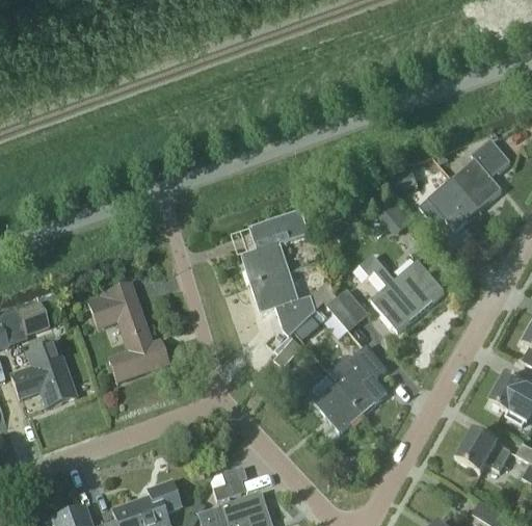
[(451,178),(478,209),(501,188),(490,176),(509,160),(490,137),(470,154),(474,158),(451,178)]
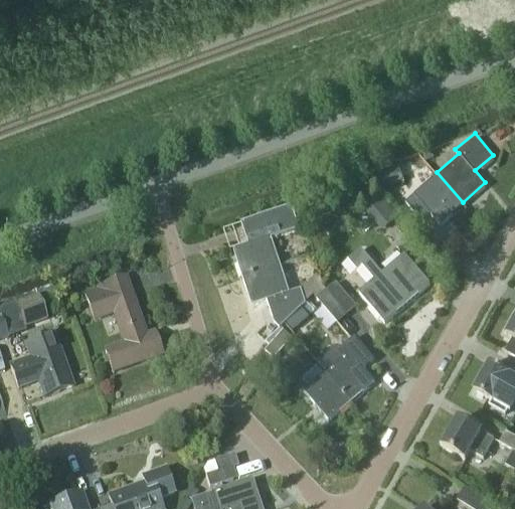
[(426,157),(434,154),(430,146),(422,148),(426,157)]
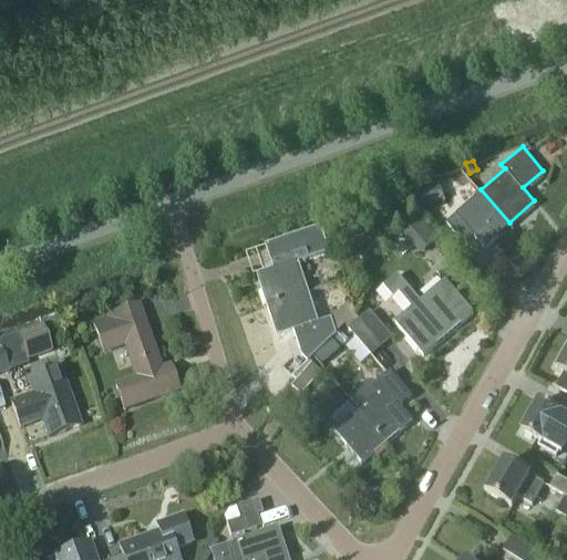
[(444,195),(437,176),(404,188),(419,207),(424,201),(444,195)]
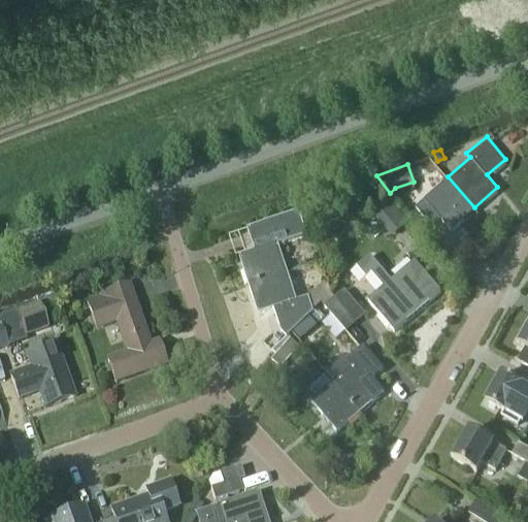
[(451,227),(474,207),(448,176),(425,196),(416,203),(432,222),(441,215),(451,227)]
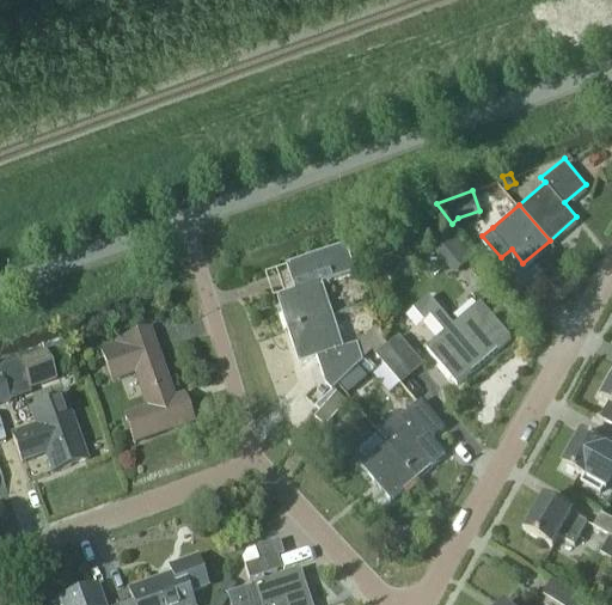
[(454,269),(473,252),(451,225),(432,242),(454,269)]
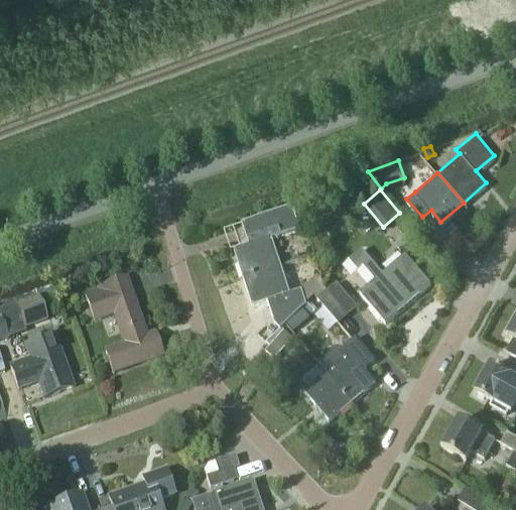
[(243,273),(280,261),(271,235),(299,226),(291,202),(242,219),(249,240),(233,245),(243,273)]
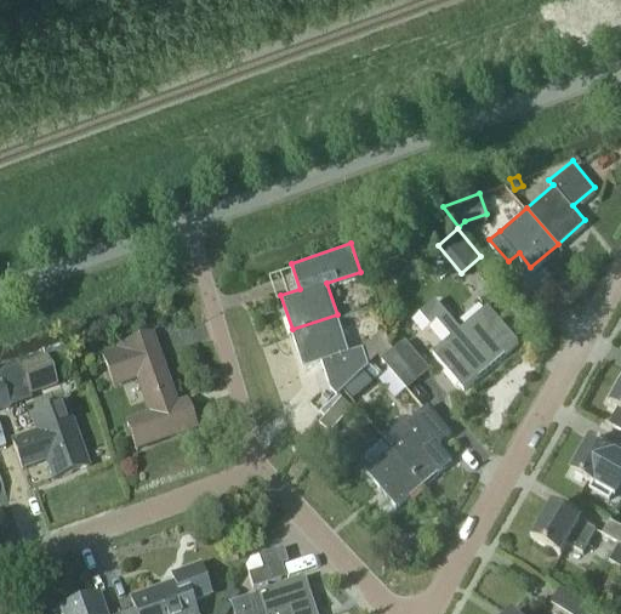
[(460,325),(436,297),(420,311),(429,323),(436,317),(450,334),(432,350),(463,385),(518,339),(486,302),(460,325)]
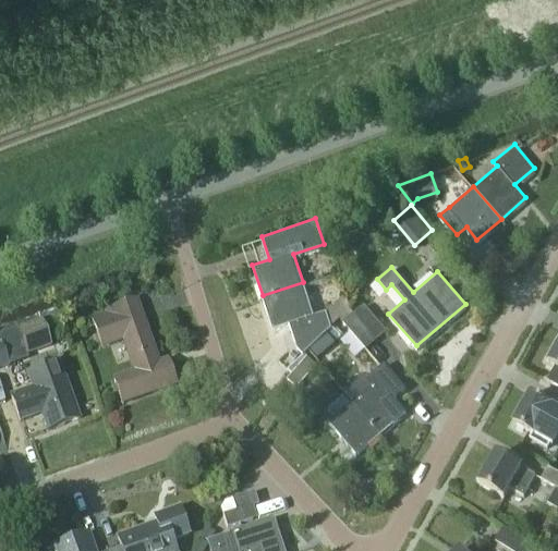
[(303,282),(263,295),(273,326),(290,320),(298,344),(303,350),(304,349),(323,332),(317,326),(329,320),(325,308),(313,313),(303,282)]
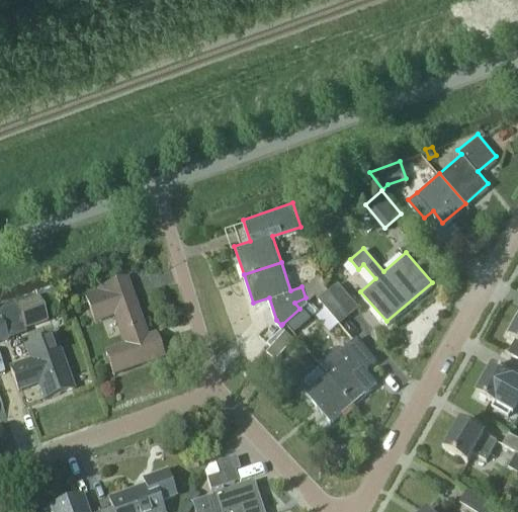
[(148,334),(126,274),(95,285),(96,286),(84,290),(94,320),(112,313),(122,341),(104,347),(112,371),(162,354),(154,331),(148,334)]
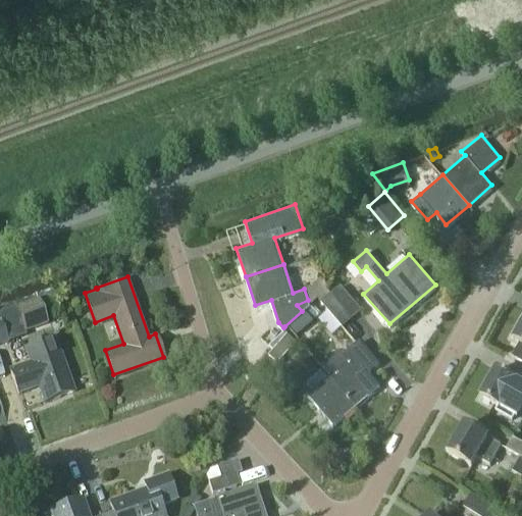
[(340,281),(330,290),(352,315),(361,306),(340,281)]
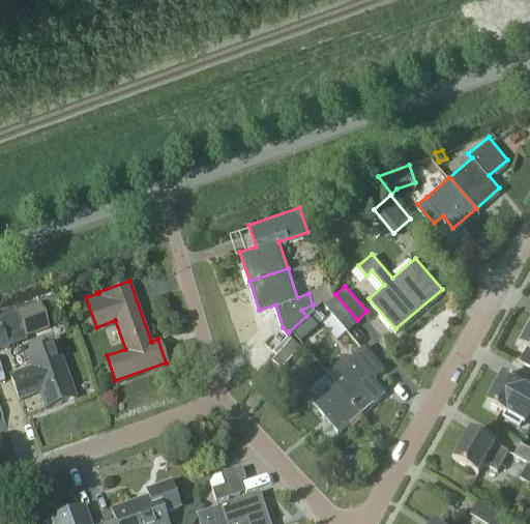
[(348,327),(357,320),(335,294),(326,302),(348,327)]
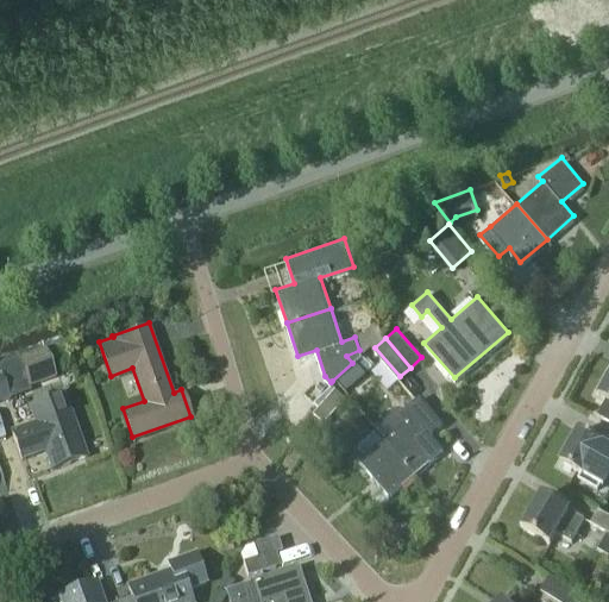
[(44,344),(17,355),(23,372),(51,362),(44,344)]
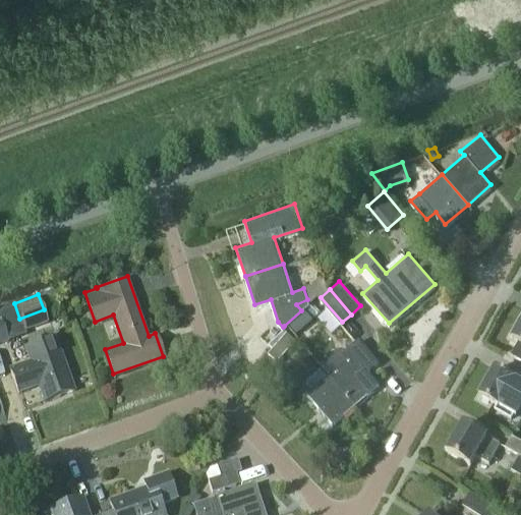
[(0,313),(8,338),(22,332),(14,308),(0,312),(0,313)]
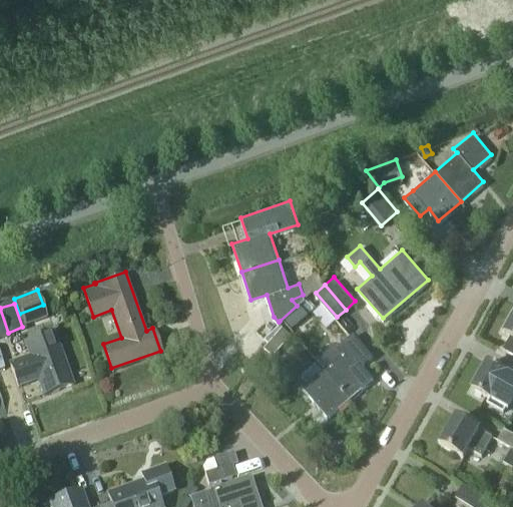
[(0,335),(8,333),(0,309),(0,335)]
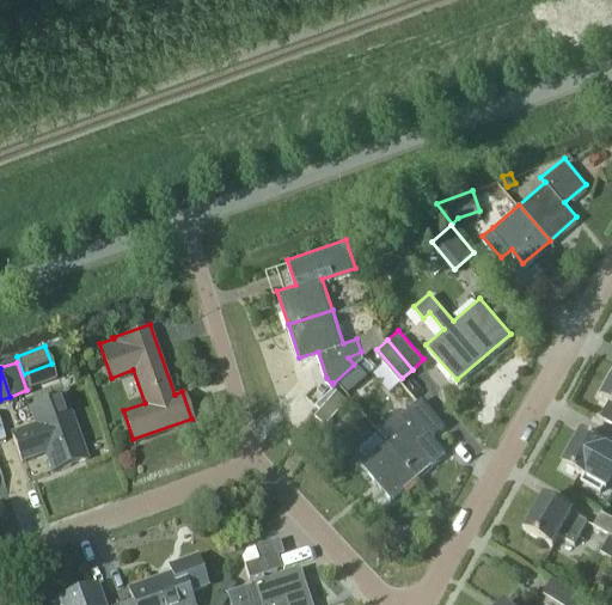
[(594,411),(593,413),(611,422),(611,371),(606,380),(603,378),(595,390),(600,392),(599,395),(606,398),(599,414),(594,411)]
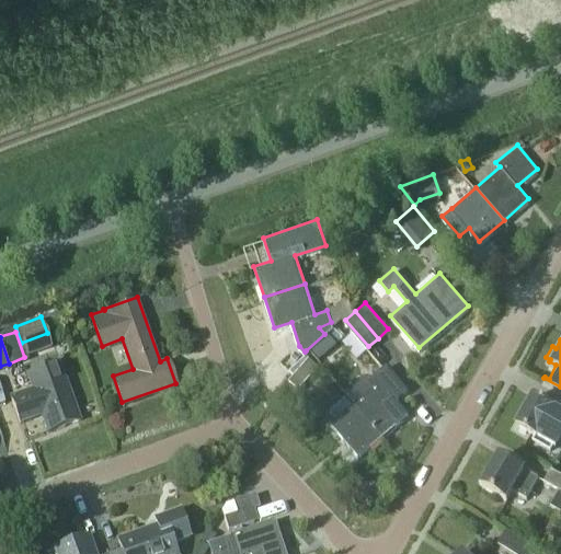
[(306,350),(305,351),(288,366),(293,370),(287,376),(296,385),(319,365),(306,350)]
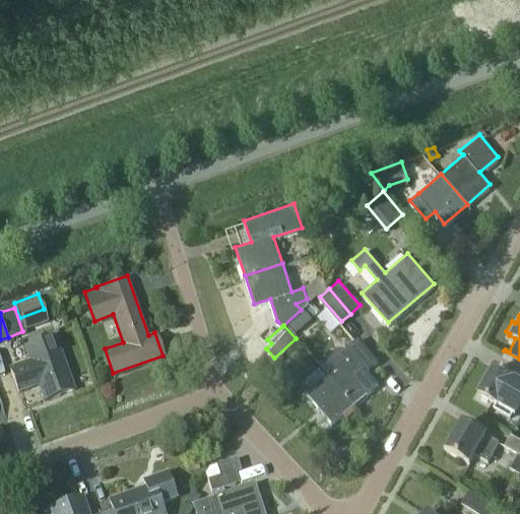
[(64,362),(54,334),(25,344),(29,359),(9,366),(17,390),(39,382),(44,398),(59,393),(59,392),(71,387),(62,362),(64,362)]
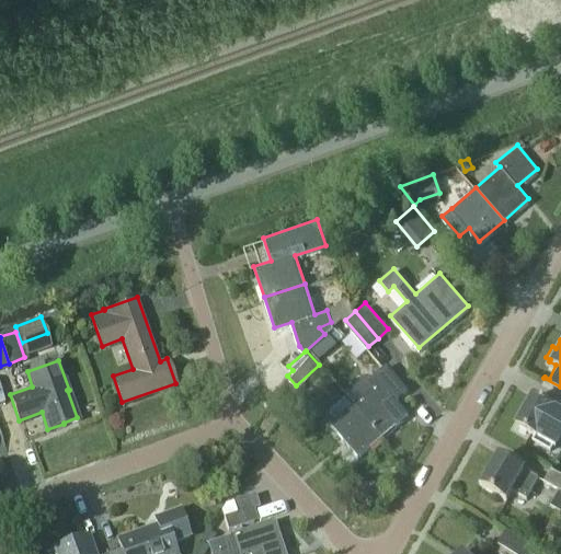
[(410,390),(386,362),(368,378),(365,372),(345,389),(355,400),(354,400),(382,433),(409,412),(399,400),(410,390)]
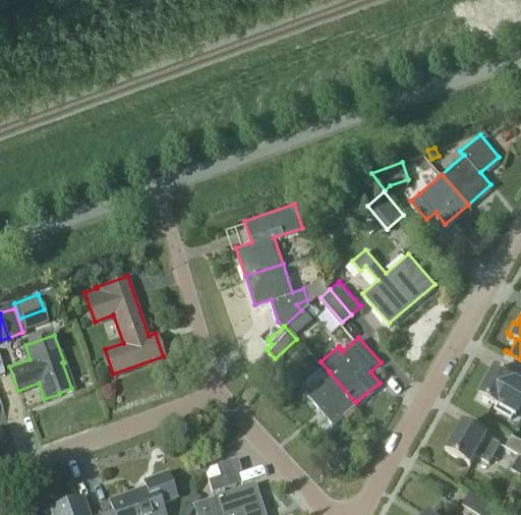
[(514,377),(494,365),(478,393),(499,404),(497,407),(511,414),(520,395),(520,382),(513,378),(514,377)]
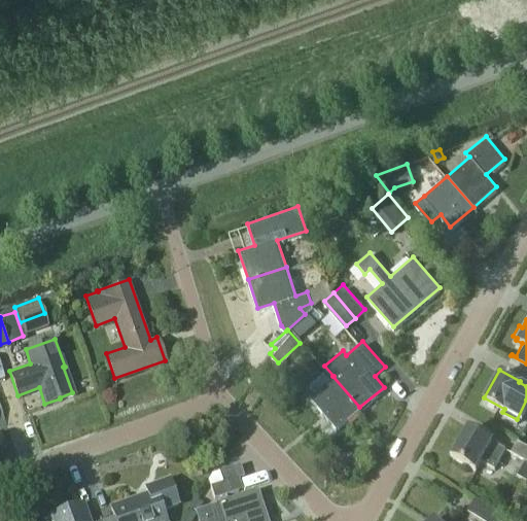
[(359,407),(332,376),(309,396),(336,427),(359,407)]
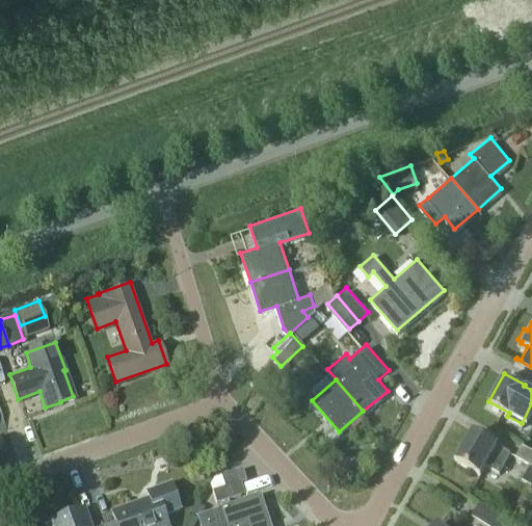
[(509,450),(472,429),(454,458),(478,472),(484,462),(498,469),(509,450)]
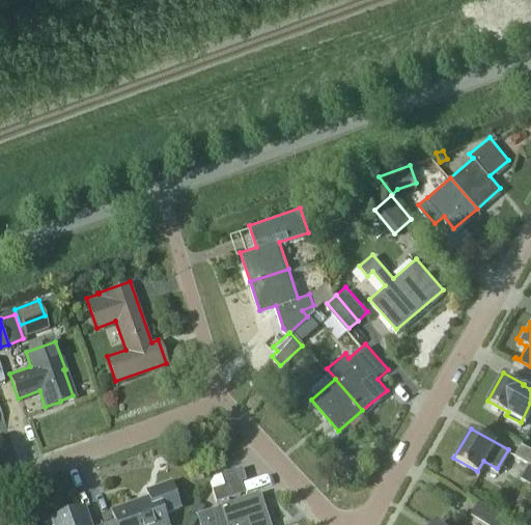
[(530,446),(522,441),(515,452),(529,461),(520,474),(530,481),(530,446)]
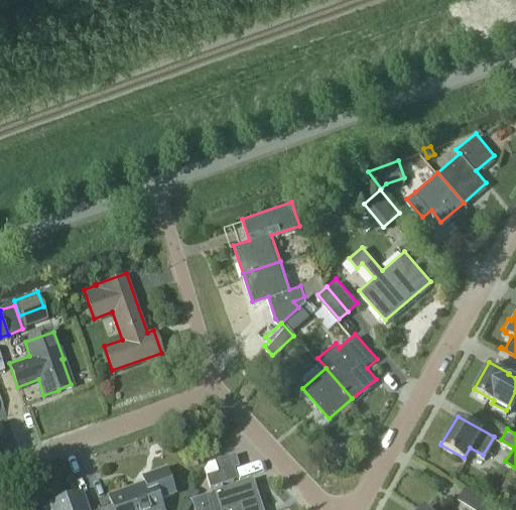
[(237,465),(233,454),(215,459),(218,470),(206,474),(209,484),(236,475),(233,466),(237,465)]
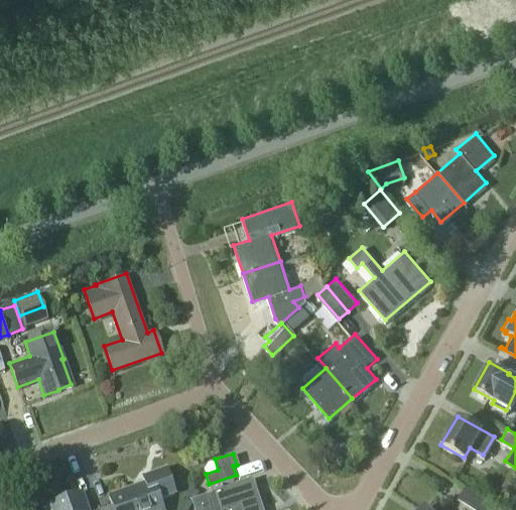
[(112,503),(100,507),(101,509),(161,509),(162,509),(158,497),(173,491),(164,467),(141,475),(144,481),(108,493),(112,503)]
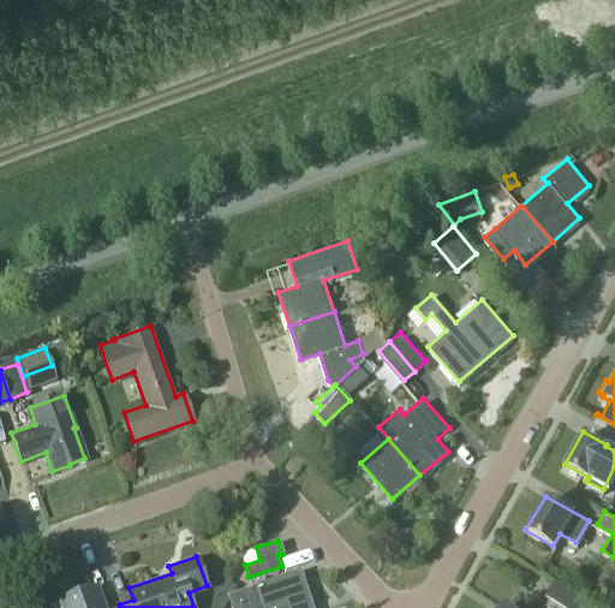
[(312,607),(300,568),(251,584),(258,607),(312,607)]
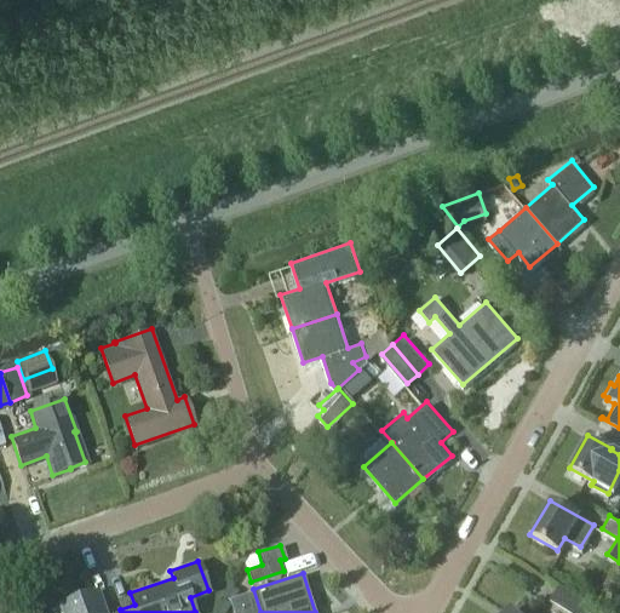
[(549,597),(573,612),(578,612),(587,600),(560,582),(549,597)]
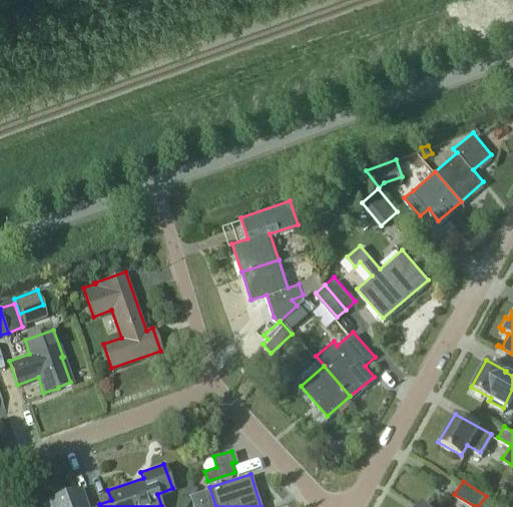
[(100,506),(99,504),(90,506),(87,506),(81,487),(49,499),(51,506),(100,506)]
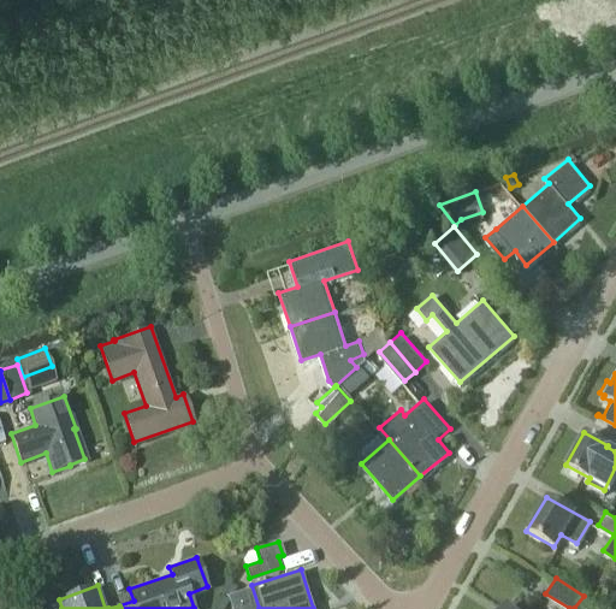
All buildings are outlined.
